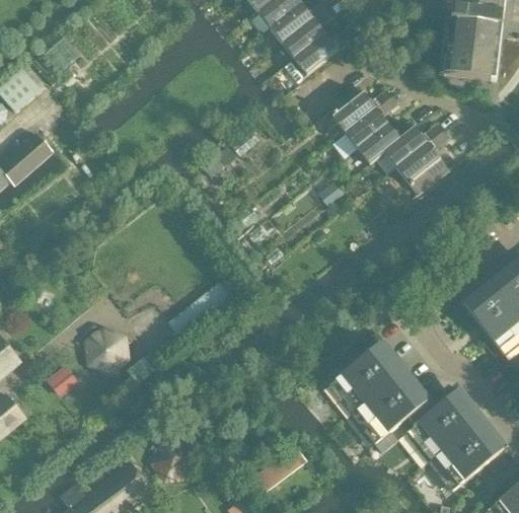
[(250,0),(258,10),(272,0),(250,0)]
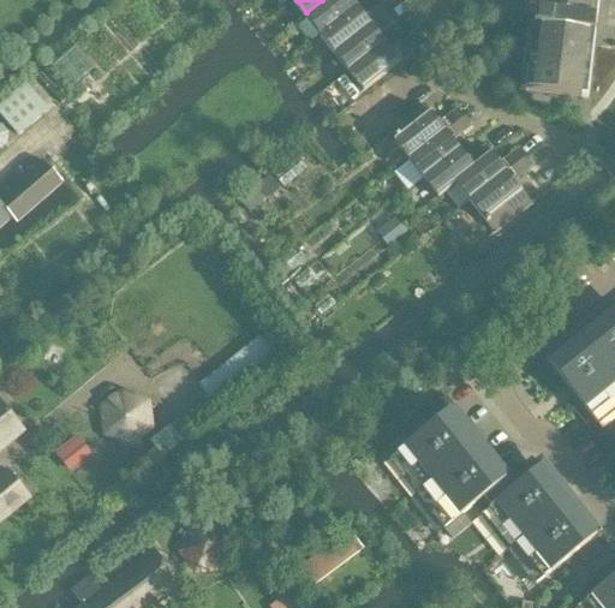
[(322,0),(306,12),(321,31),(357,1),(356,0),(322,0)]
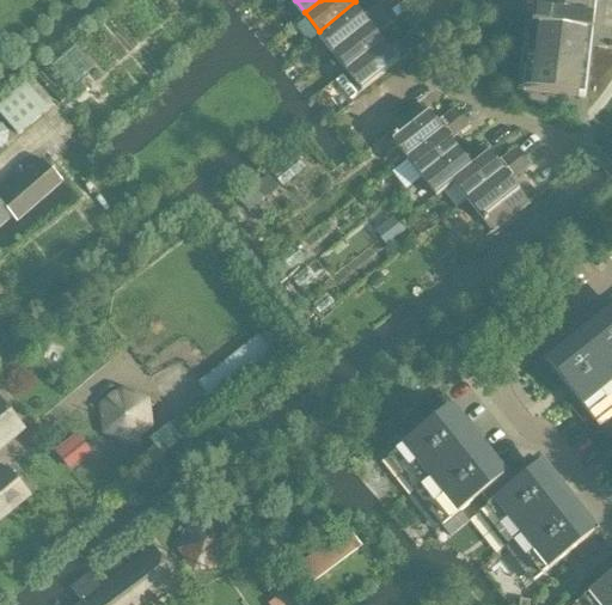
[(319,31),(332,49),(387,6),(383,0),(378,0),(363,12),(355,1),(319,31)]
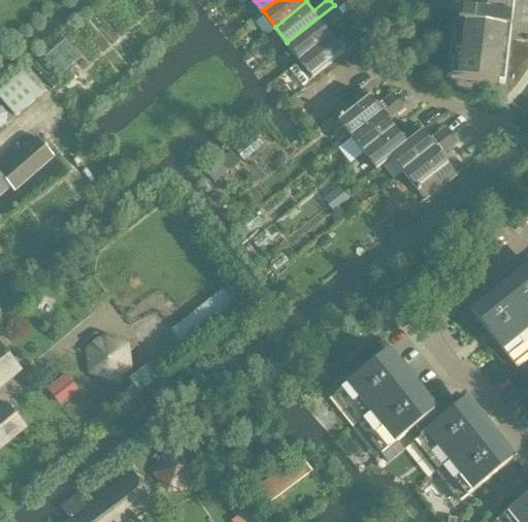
[(460,0),(452,74),(499,79),(505,24),(510,25),(513,0),(460,0)]
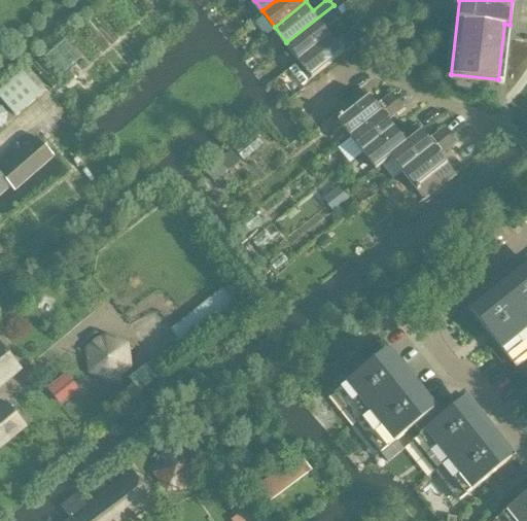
[(286,42),(299,58),(330,33),(324,25),(340,12),(334,5),(286,42)]
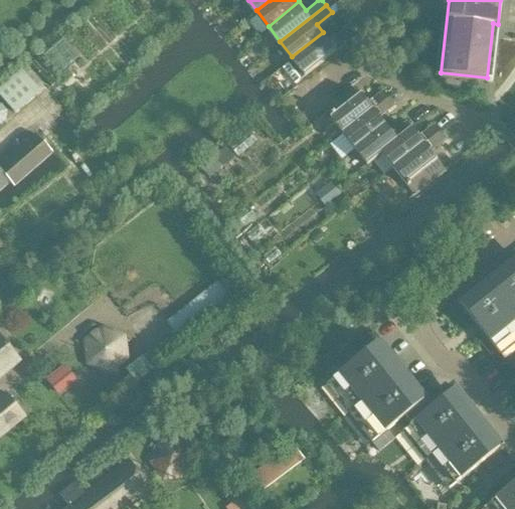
[(323,32),(292,56),(283,63),(295,79),(351,36),(345,28),(329,40),(323,32)]
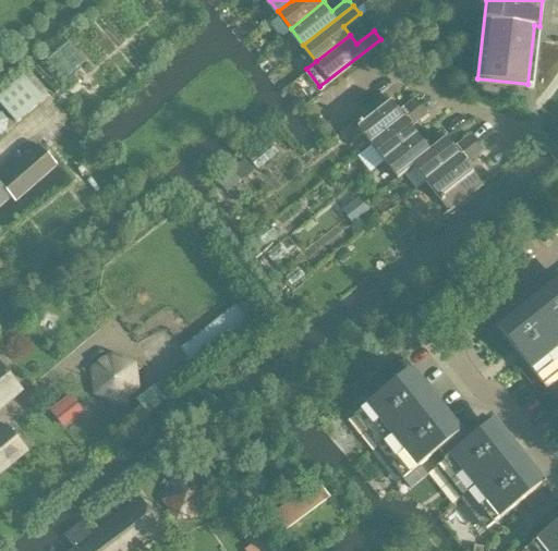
[(37,98),(19,76),(0,93),(0,99),(15,117),(37,98)]
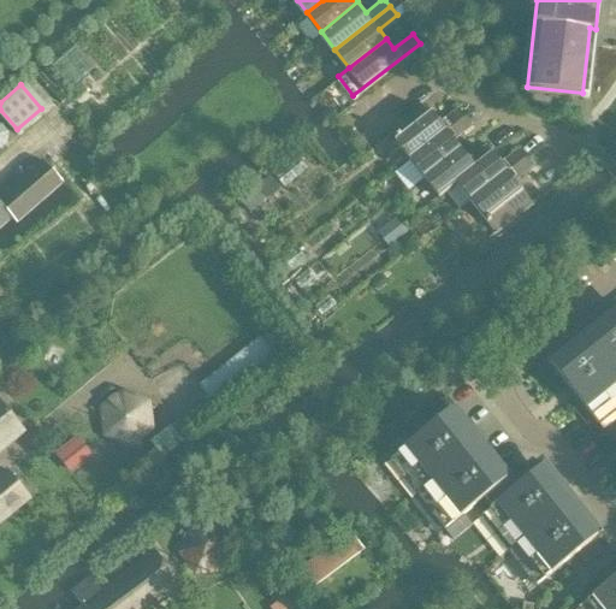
[(395,136),(409,155),(465,112),(458,104),(440,118),(426,100),(392,126),(398,134),(395,136)]
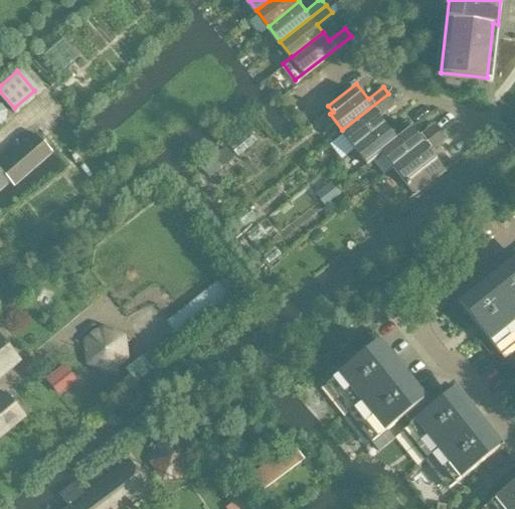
[(342,130),(354,145),(385,121),(379,113),(394,101),(388,94),(342,130)]
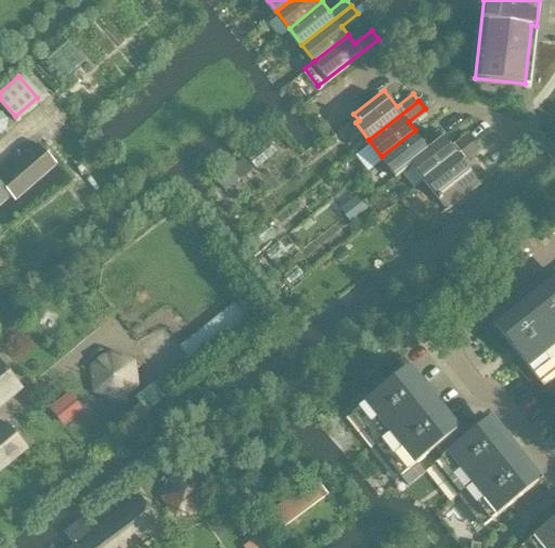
[(396,173),(412,160),(411,160),(444,134),(438,127),(422,139),(415,130),(382,156),(396,173)]
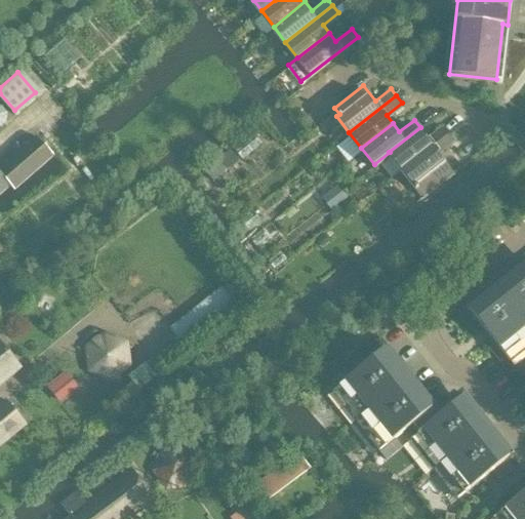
[(390,152),(401,167),(448,130),(442,123),(427,135),(420,127),(389,152),(390,152)]
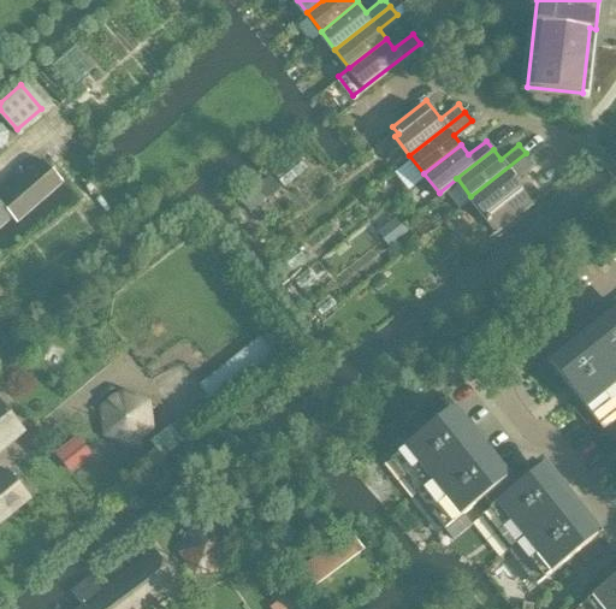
[(526,153),(471,196),(495,228),(532,199),(514,175),(532,161),(526,153)]
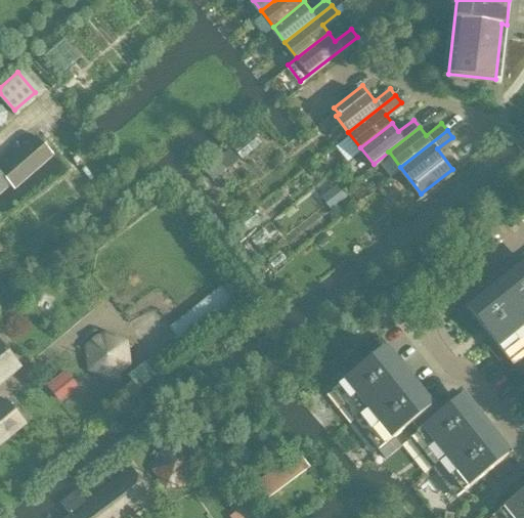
[(0,187),(10,180),(14,184),(53,150),(38,132),(0,164),(0,187)]
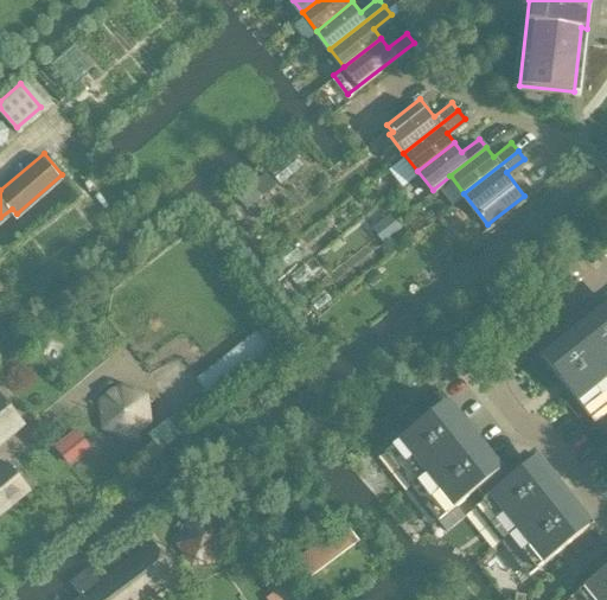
[(371,225),(377,231),(396,216),(390,209),(371,225)]
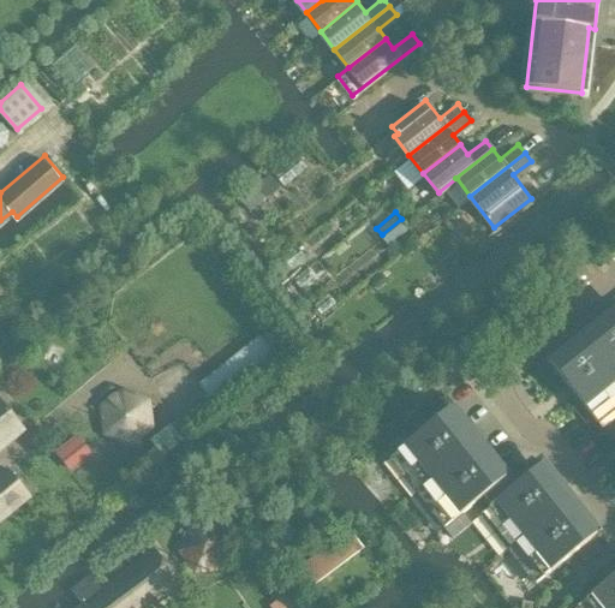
[(407,225),(401,219),(382,234),(387,242),(407,225)]
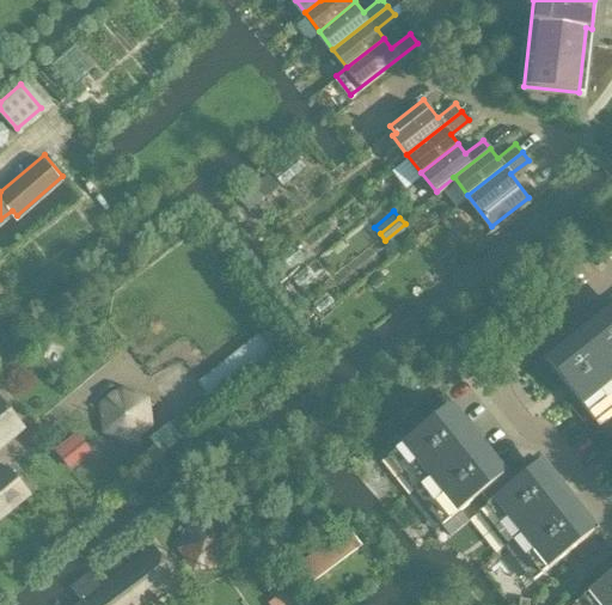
[(611,297),(531,360),(551,386),(563,378),(594,416),(611,402),(611,297)]
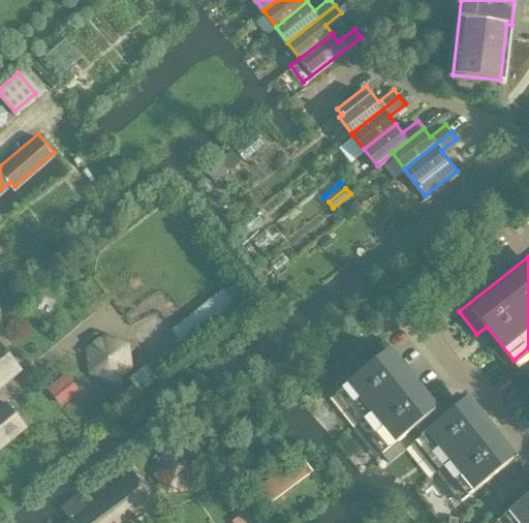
[(106,332),(87,346),(90,369),(111,378),(129,365),(128,341),(106,332)]
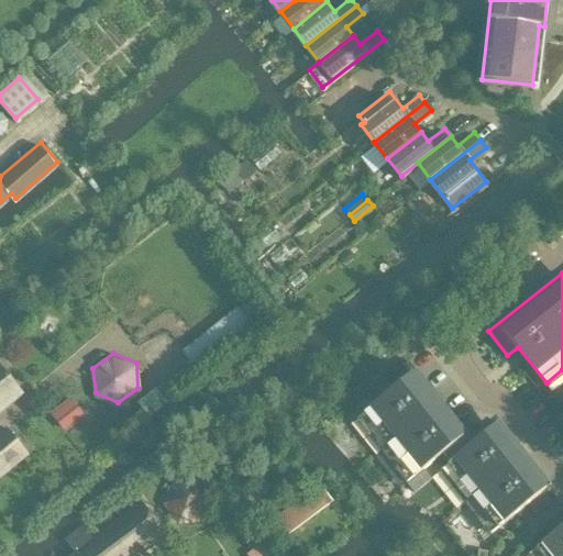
[(460,436),(467,430),(408,356),(384,376),(393,386),(357,415),(407,478),(435,456),(442,464),(440,466),(490,530),(527,500),(534,511),(559,491),(499,418),(466,444),(460,436)]
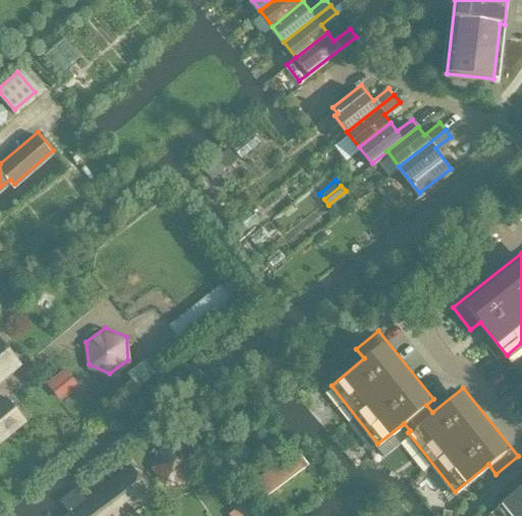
[(0,376),(20,360),(0,333),(0,376)]
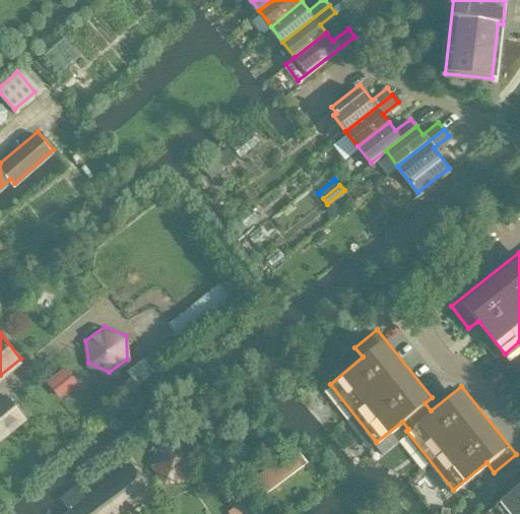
[(131,374),(114,388),(119,395),(154,367),(153,366),(144,355),(126,368),(131,374)]
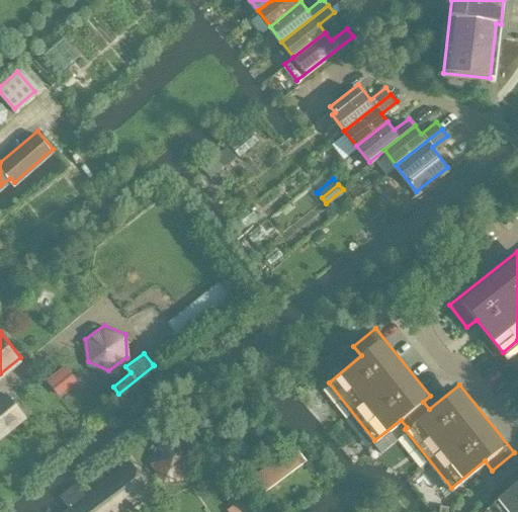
[(0,395),(0,434),(25,414),(6,391),(0,395)]
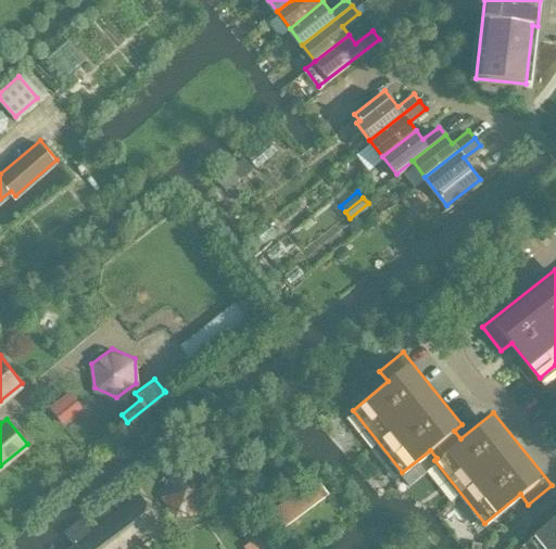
[(258,518),(272,535),(328,493),(314,477),(258,518)]
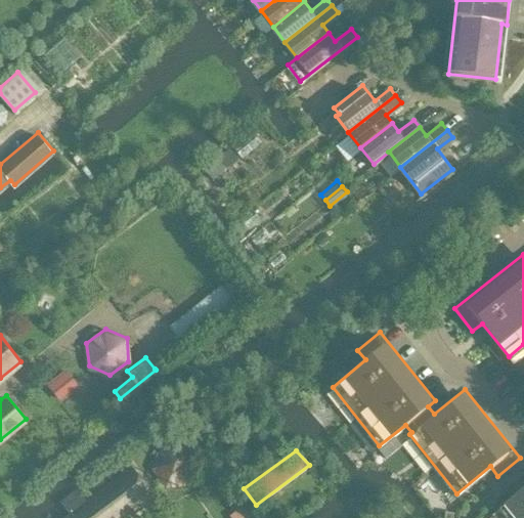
[(62,517),(122,517),(155,492),(132,465),(87,500),(78,486),(62,499),(72,512),(62,517)]
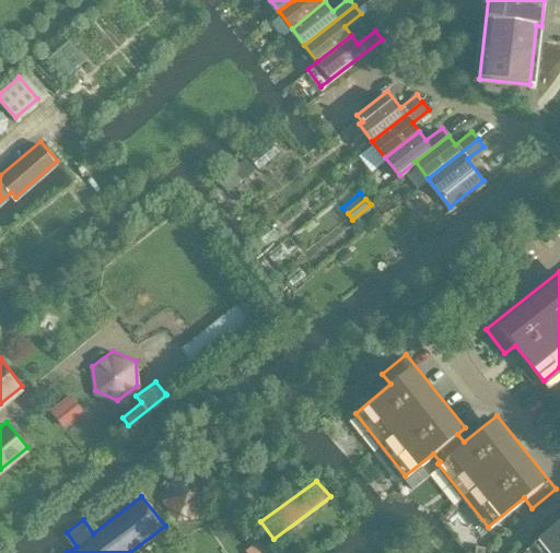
[(559,552),(559,502),(553,508),(559,516),(559,518),(525,546),(531,552),(559,552)]
